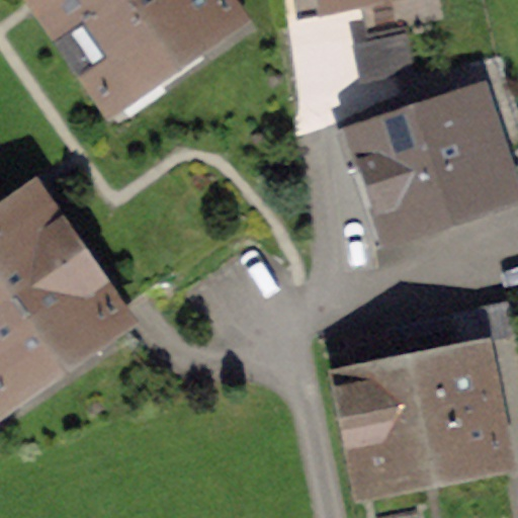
[(47,0),(112,92),(224,14),(212,0),(47,0)]
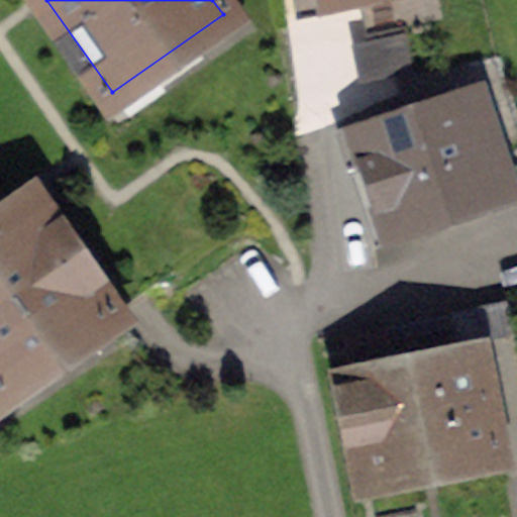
[(406,34),(350,43),(355,79),(411,70),(406,34)]
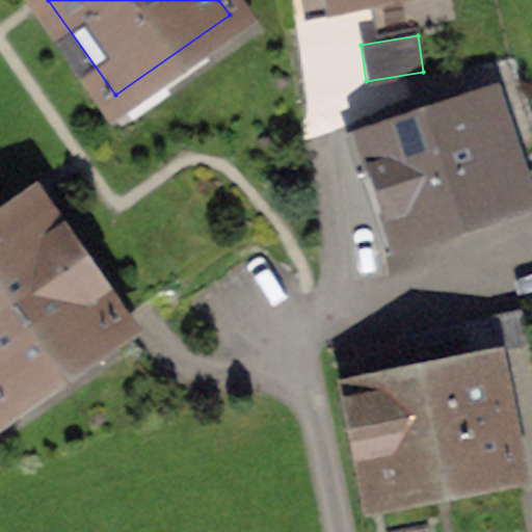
[(488,104),(424,126),(454,216),(519,194),(488,104)]
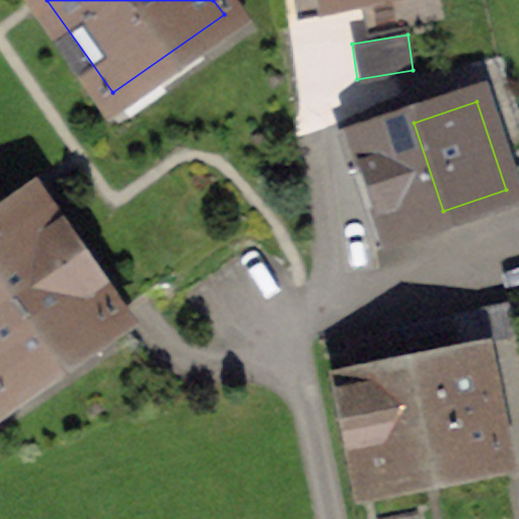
[(373,234),(443,211),(414,123),(344,146),(373,234)]
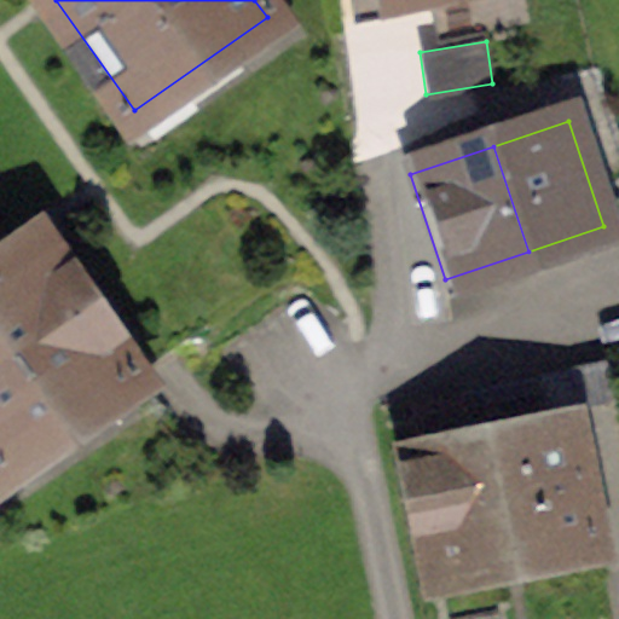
[(0,469),(132,379),(38,242),(0,267),(0,469)]
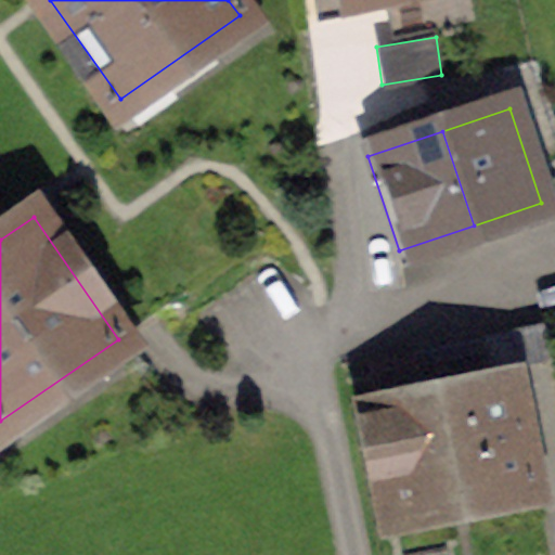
[(543,323),(483,335),(490,368),(550,356),(543,323)]
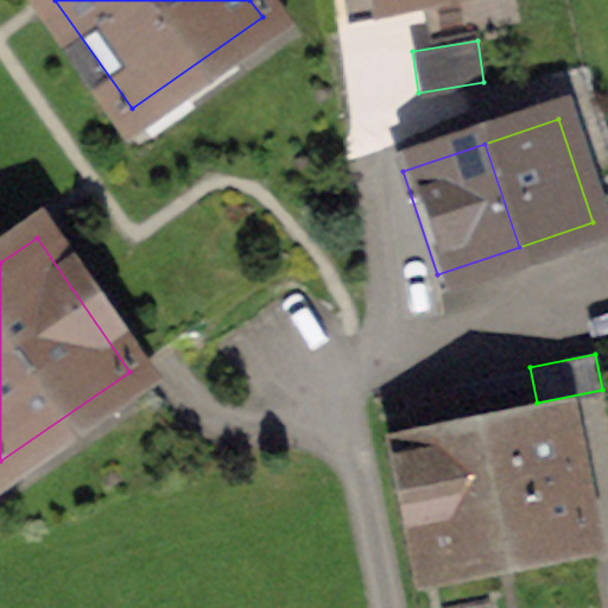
[(455,445),(411,454),(434,564),(582,534),(571,485),(588,481),(582,448),(564,451),(559,424),(488,438),(485,422),(451,429),(455,445)]
